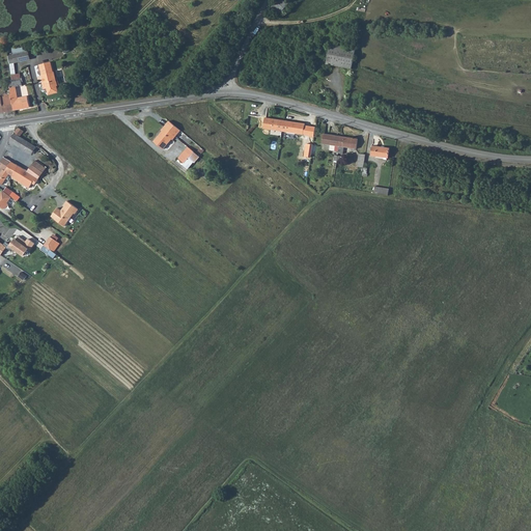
[(277,0),(273,6),(280,12),(290,1),(288,0),(277,0)]
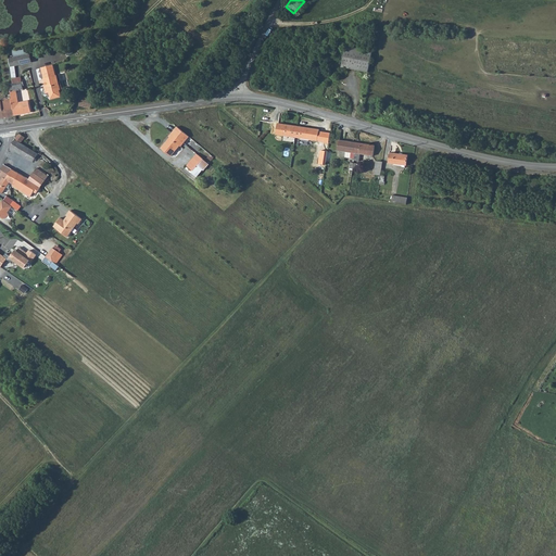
[(367,71),(371,51),(344,46),(341,66),(367,71)]
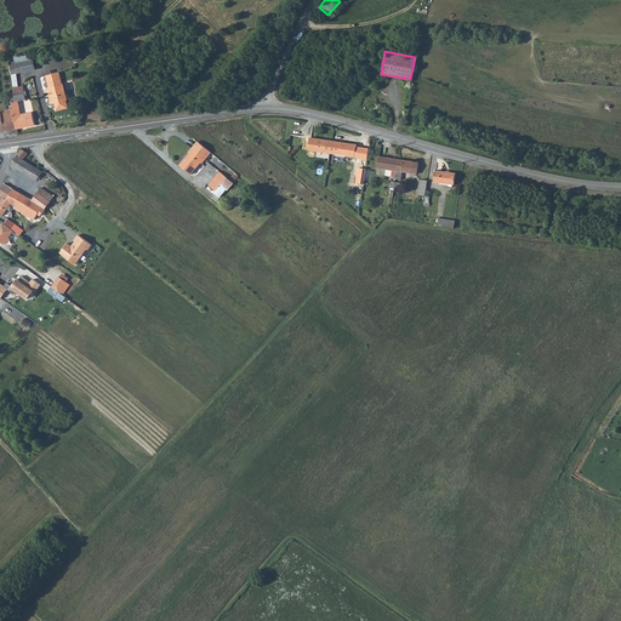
[(16,74),(30,72),(28,62),(10,66),(12,75),(16,74)]
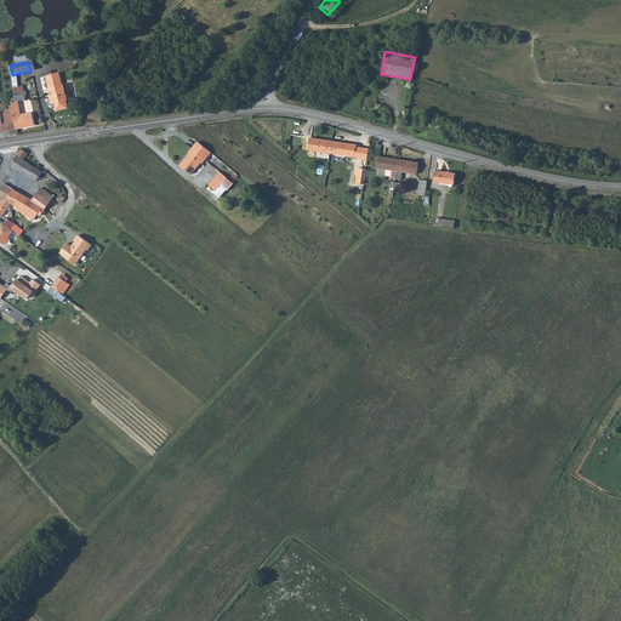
[(69,101),(68,95),(66,95),(66,92),(63,85),(62,85),(60,73),(46,77),(51,96),(52,98),(50,98),(52,104),(56,103),(57,108),(61,109),(63,109),(66,106),(66,101),(69,101)]
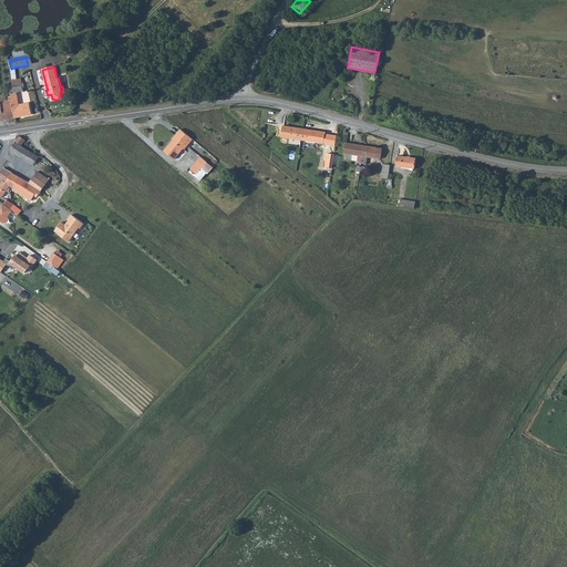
[(12,101),(16,119),(31,115),(29,103),(19,105),(17,93),(23,92),(21,79),(17,80),(12,81),(13,86),(9,86),(12,101)]
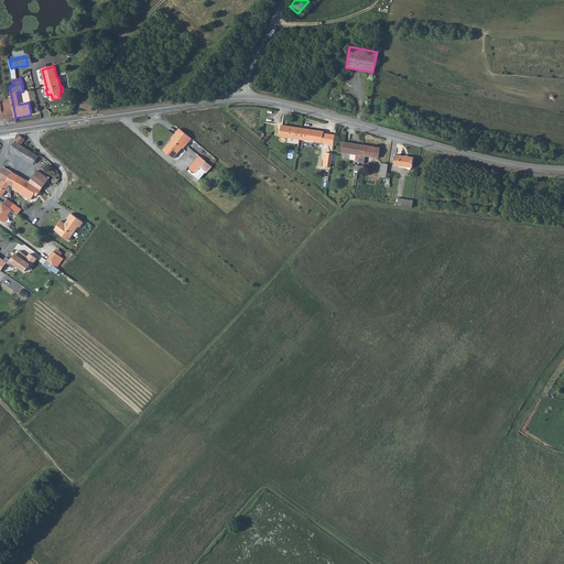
[(93,110),(95,100),(83,98),(80,107),(93,110)]
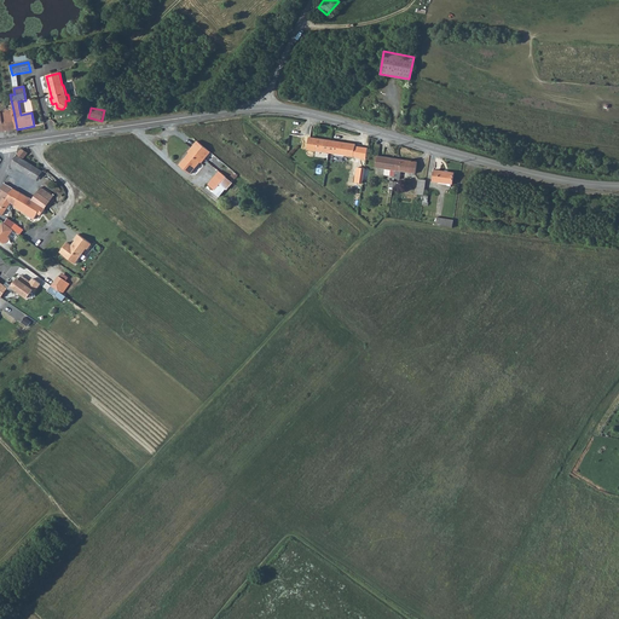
[(0,113),(4,132),(17,129),(13,110),(0,113)]
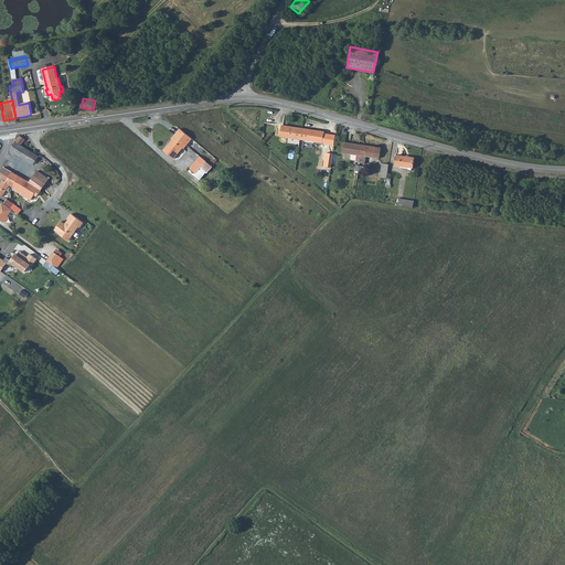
[(300,140),(301,128),(283,126),(280,137),(300,140)]
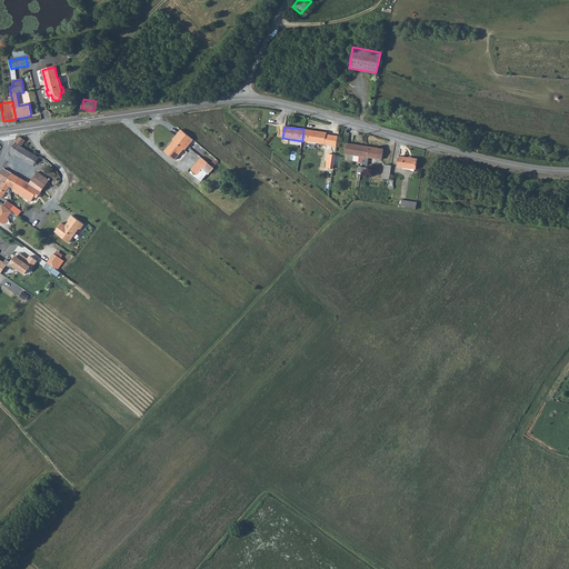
[(326,132),(303,129),(302,141),(325,145),(326,132)]
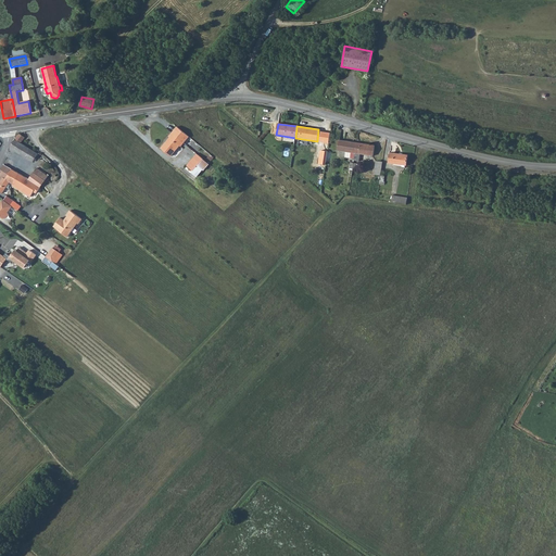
[(184,143),(189,137),(177,127),(172,134),(184,143)]
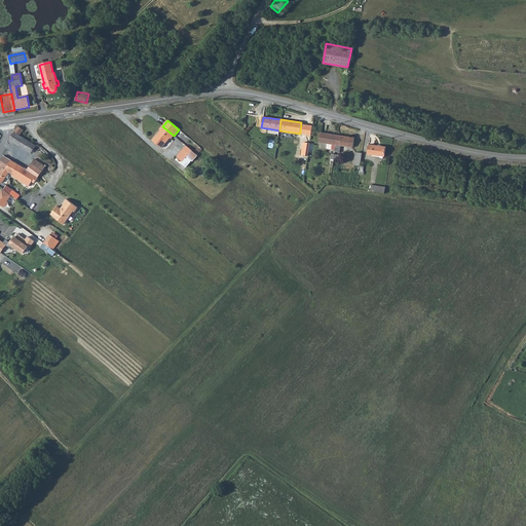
[(174,136),(162,126),(159,129),(160,130),(152,141),(161,148),(171,138),(171,139),(174,136)]
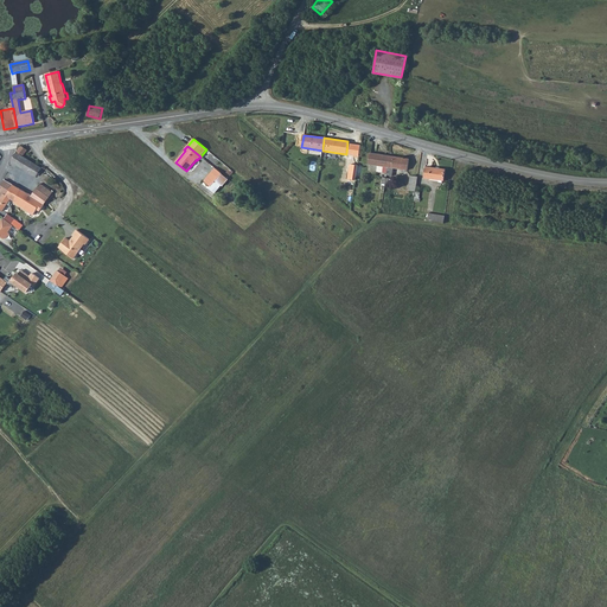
[(26,151),(20,147),(11,163),(30,174),(36,165),(23,157),(26,151)]
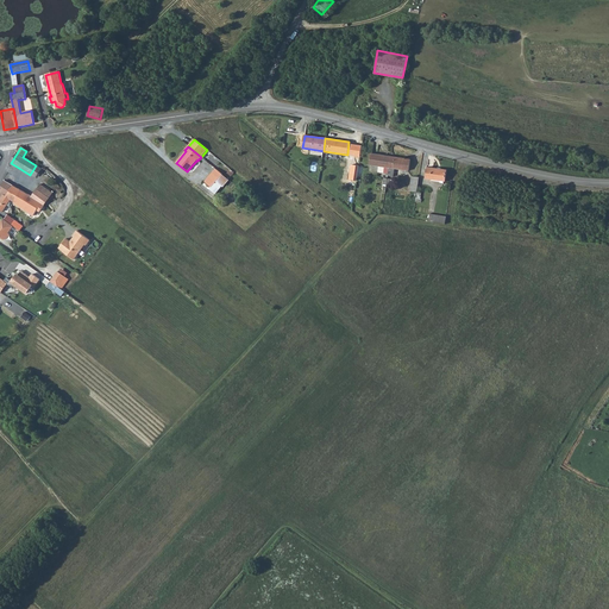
[(389,168),(391,157),(371,154),(370,165),(380,167),(389,168)]
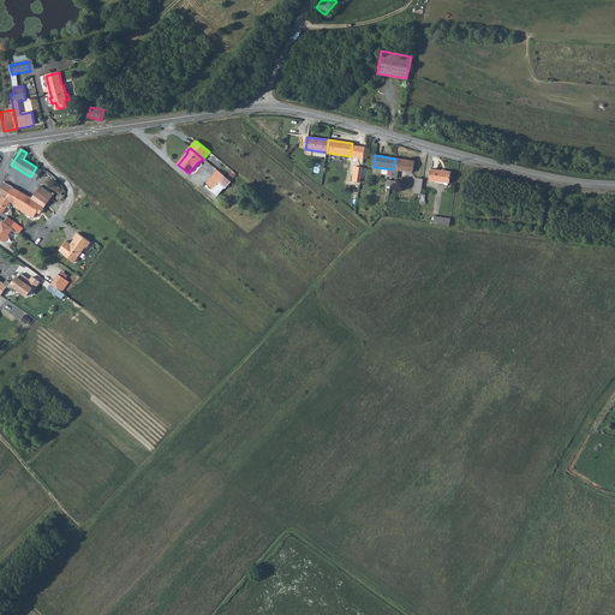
[(415,161),(395,159),(393,169),(392,175),(392,178),(396,179),(398,171),(413,173),(415,161)]
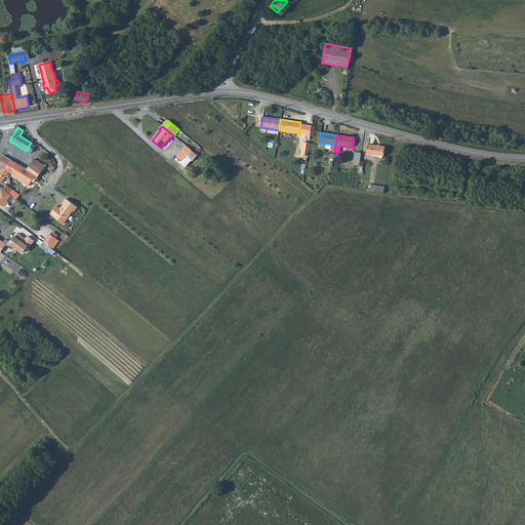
[(37,147),(31,143),(26,151),(32,154),(37,147)]
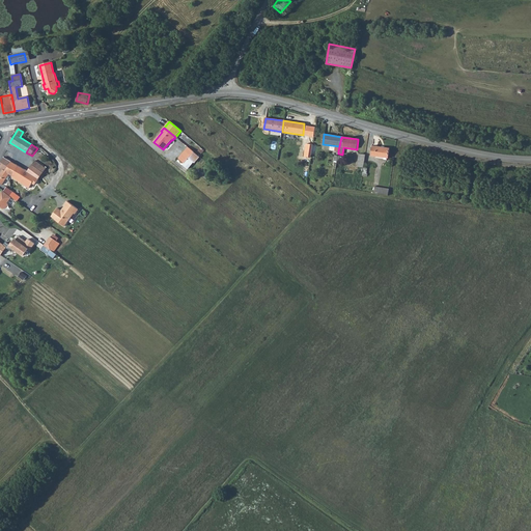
[(388,158),(390,148),(372,146),(371,156),(388,158)]
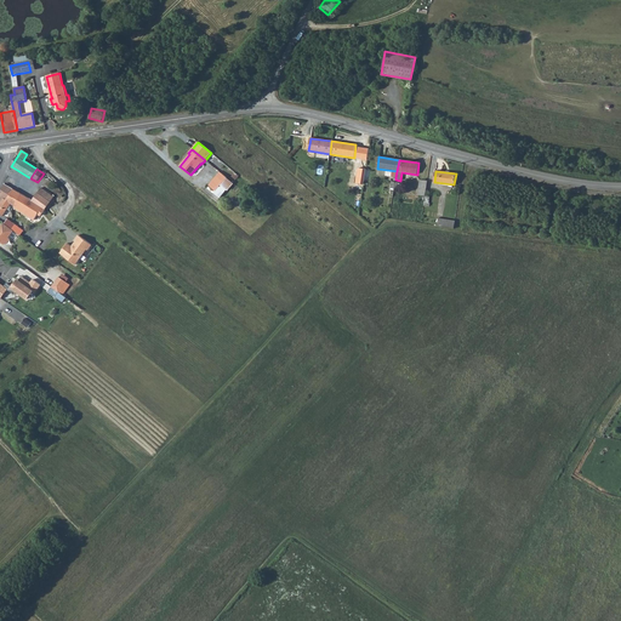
[(226,178),(220,172),(208,186),(215,191),(220,186),(226,178)]
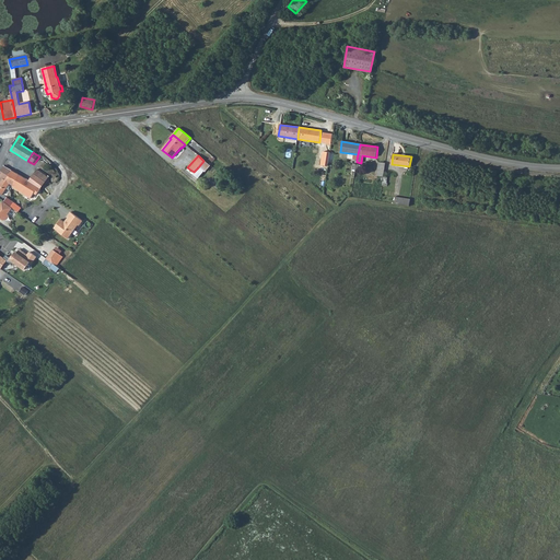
[(205,172),(210,166),(203,161),(198,167),(205,172)]
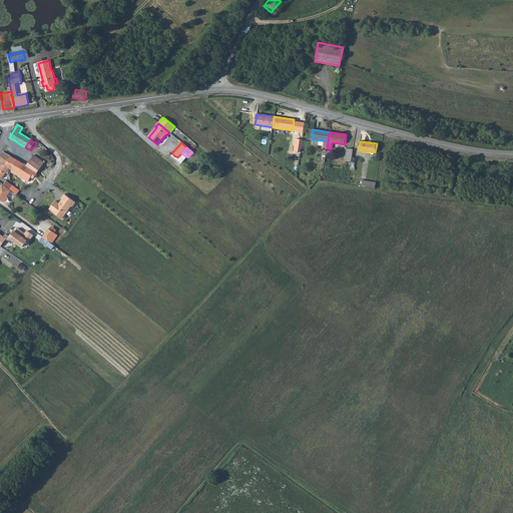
[(345,161),(351,162),(353,149),(347,148),(345,161)]
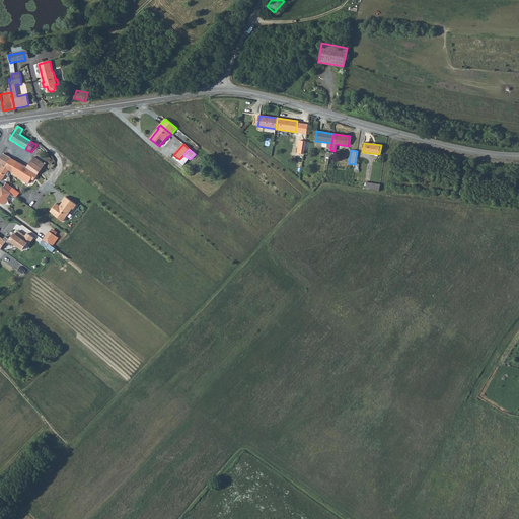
[(11,158),(4,154),(0,160),(0,168),(1,169),(0,170),(0,179),(2,181),(9,169),(5,167),(11,158)]
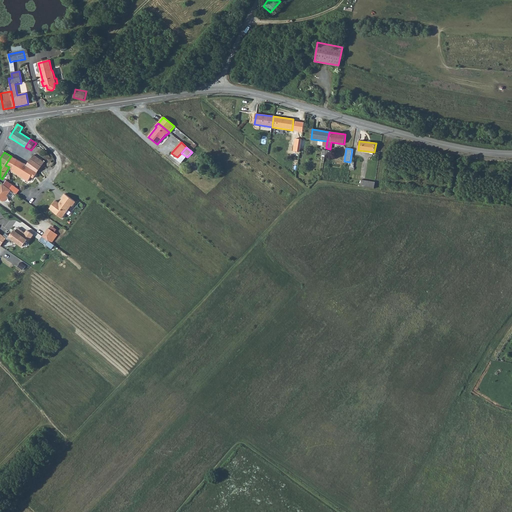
[(19,161),(11,156),(5,165),(9,167),(14,170),(19,161)]
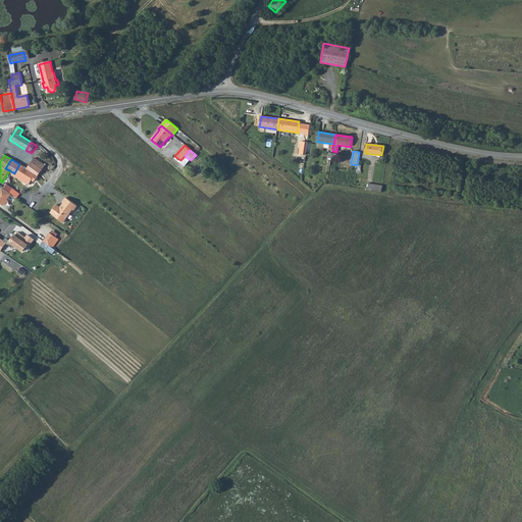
[(34,181),(45,166),(35,159),(28,169),(19,164),(14,173),(12,175),(29,186),(32,180),(34,181)]
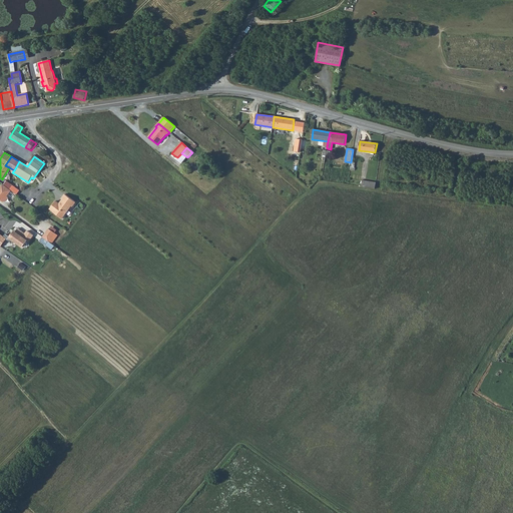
[(375,189),(376,182),(363,180),(362,187),(375,189)]
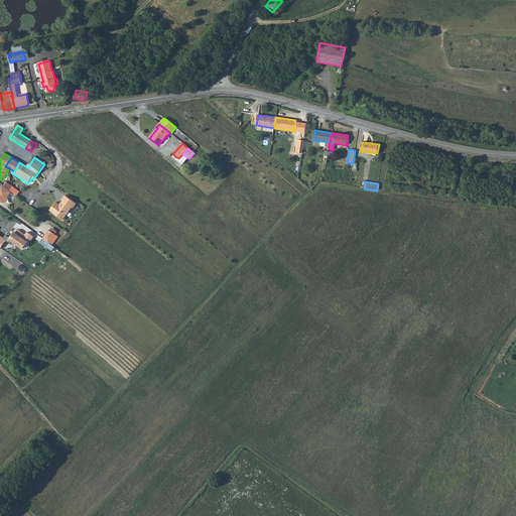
[(7,183),(4,187),(9,191),(16,197),(19,192),(7,183)]
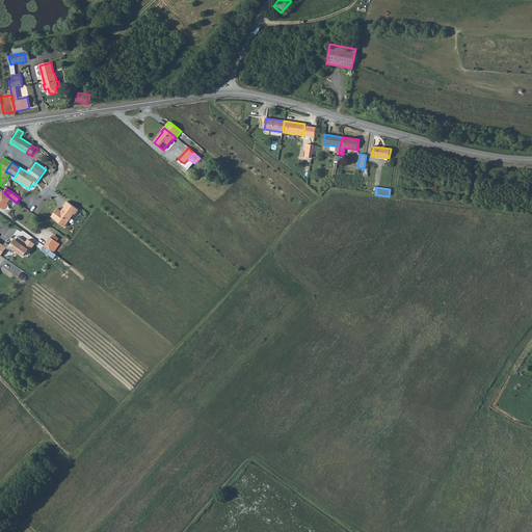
[(4,193),(1,191),(0,193),(0,207),(1,209),(4,208),(6,205),(5,204),(9,197),(4,193)]
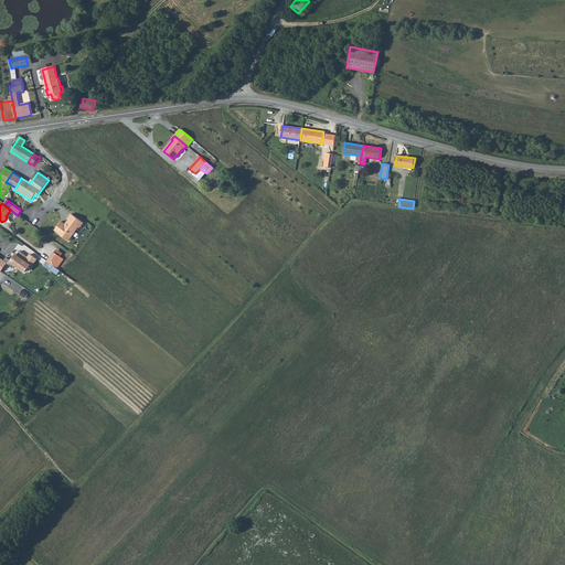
[(61,223),(54,232),(68,242),(78,228),(80,228),(83,224),(71,215),(67,220),(68,221),(67,223),(68,223),(66,226),(65,225),(61,223)]
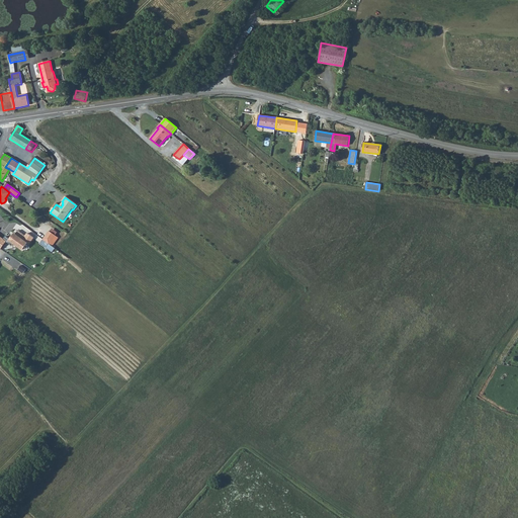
[(0,237),(0,248),(1,249),(6,242),(12,246),(14,244),(22,250),(27,244),(28,245),(33,239),(27,234),(25,237),(17,232),(16,234),(15,233),(10,240),(5,237),(3,240),(0,237)]
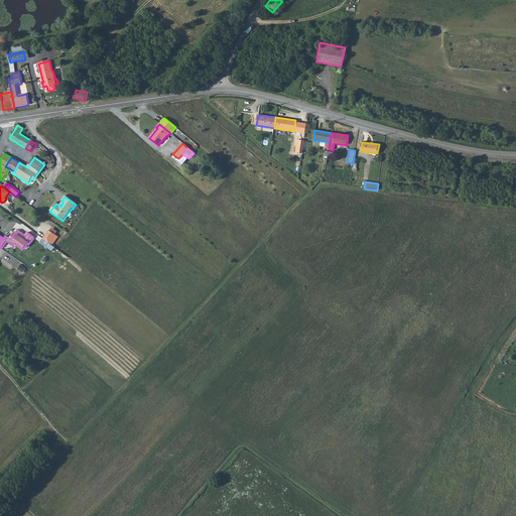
[(47,243),(48,243),(54,235),(48,231),(42,239),(47,243)]
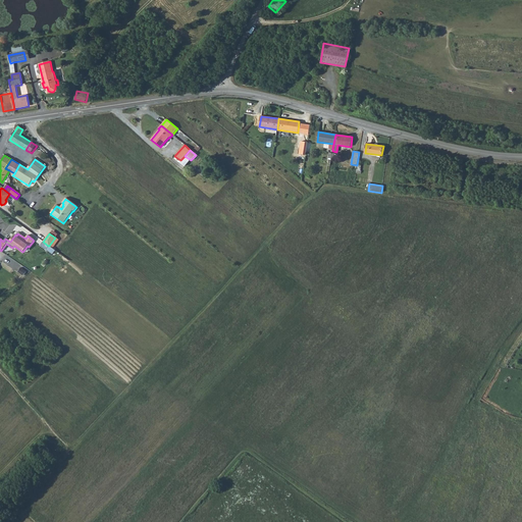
[(55,238),(49,246),(52,249),(59,240),(55,238)]
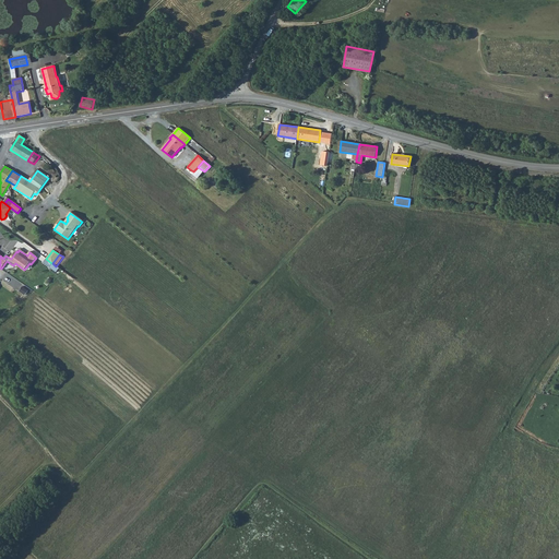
[(51,263),(48,268),(57,273),(60,269),(56,266),(52,263),(51,263)]
